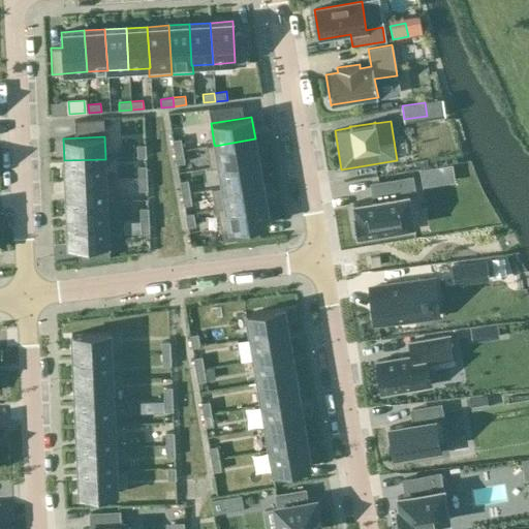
[(173,139),(175,152),(183,150),(181,138),(173,139)]
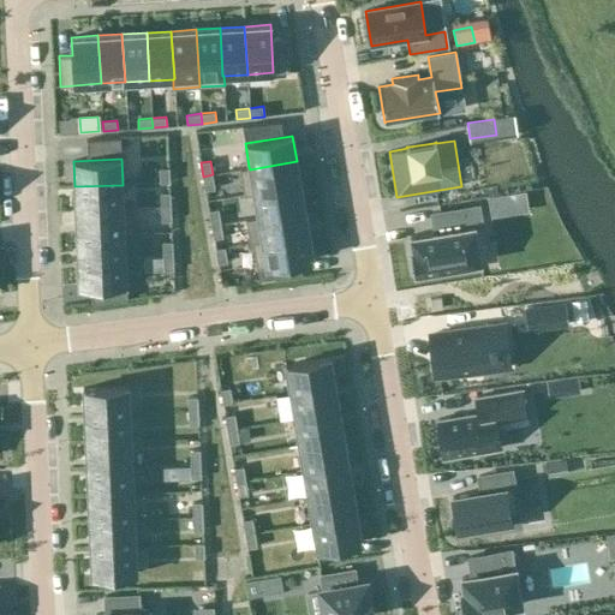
[(249,167),(240,169),(244,196),(254,195),(254,193),(300,185),(297,161),(250,169),(249,167)]
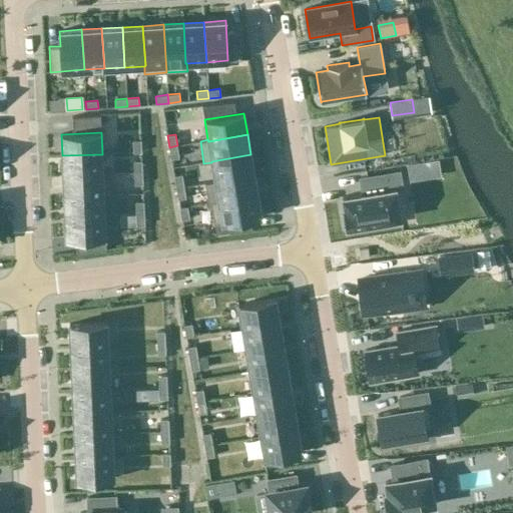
[(141,140),(133,140),(133,152),(141,152),(141,140)]
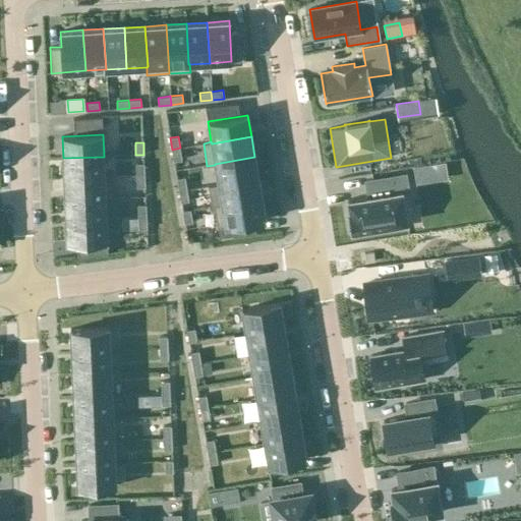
[(172,150),(174,162),(182,160),(180,148),(172,150)]
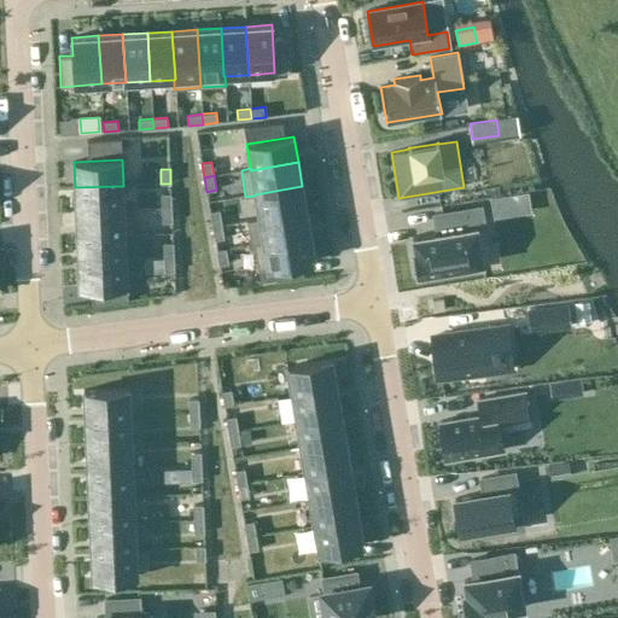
[(124,210),(124,209),(123,186),(75,187),(76,213),(124,210)]
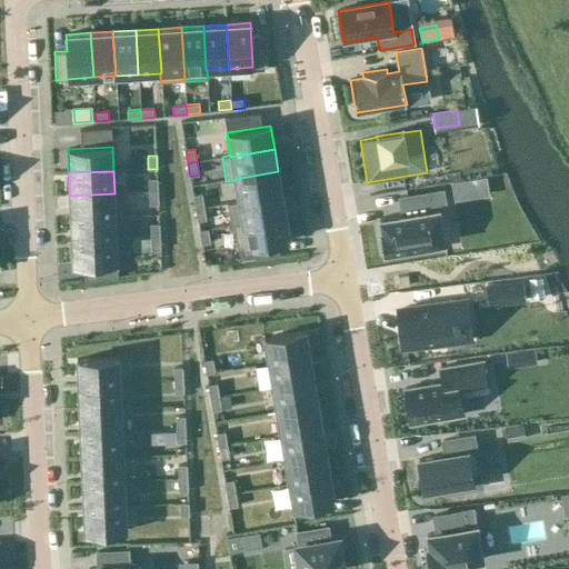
[(235,180),(238,201),(282,193),(278,171),(235,179),(235,180)]
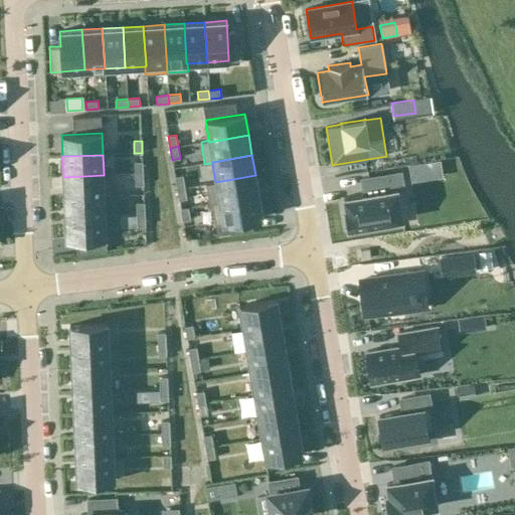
[(142,161),(134,162),(135,173),(143,173),(142,161)]
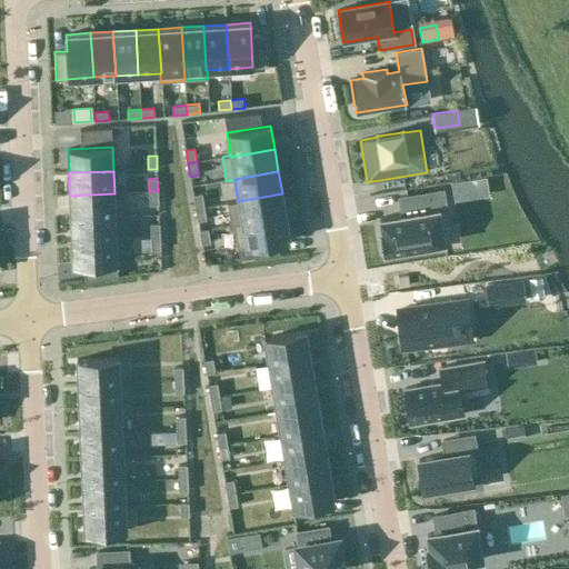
[(470,197),(468,179),(452,182),(456,199),(470,197)]
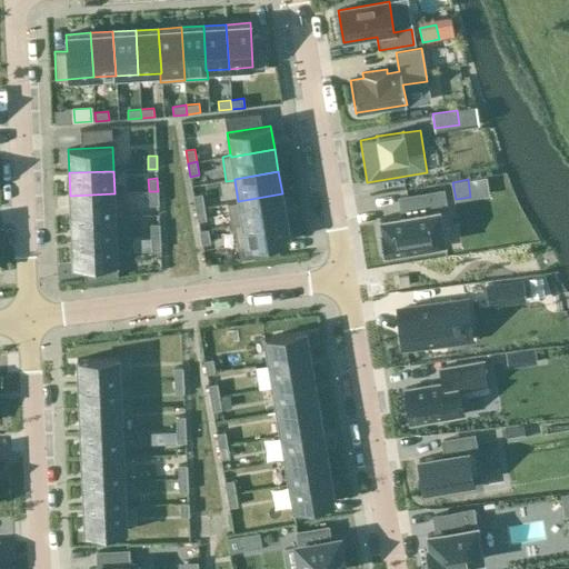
[(381,230),(379,231),(382,253),(417,247),(418,251),(439,248),(439,243),(445,242),(439,210),(446,209),(442,190),(399,197),(402,215),(379,218),(381,230)]
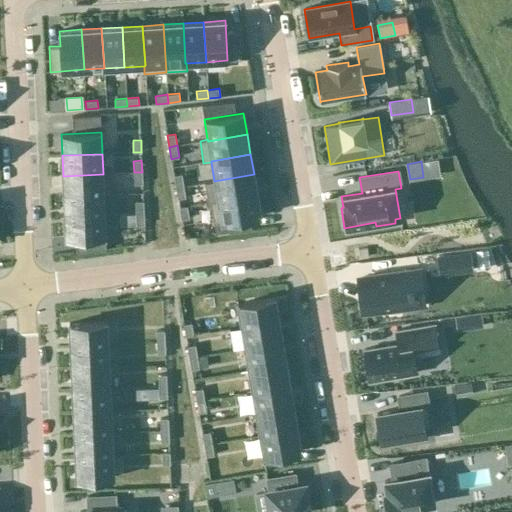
[(111,172),(103,173),(103,174),(63,176),(64,196),(103,194),(104,195),(112,195),(111,172)]
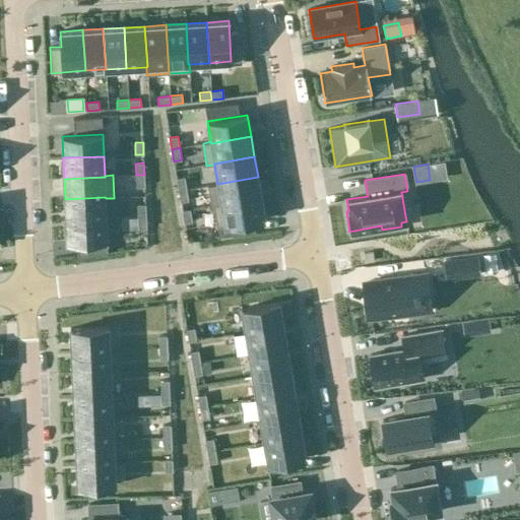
[(136,187),(144,187),(144,175),(136,175),(136,187)]
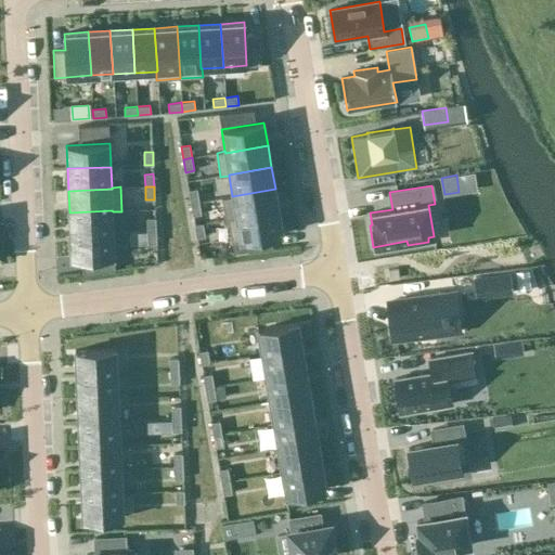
[(189,191),(191,203),(199,202),(196,189),(189,191)]
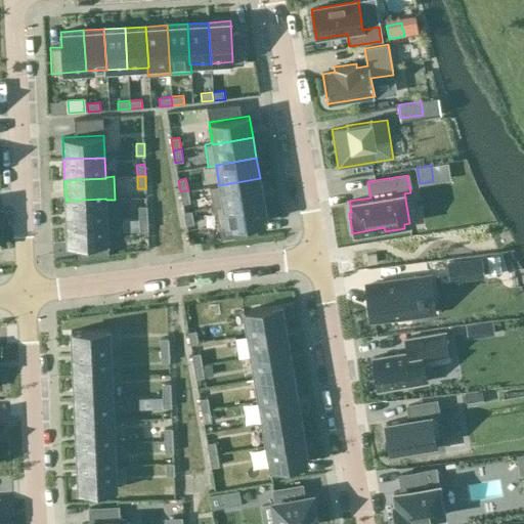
[(219,185),(223,205),(223,206),(263,199),(260,178),(219,185)]
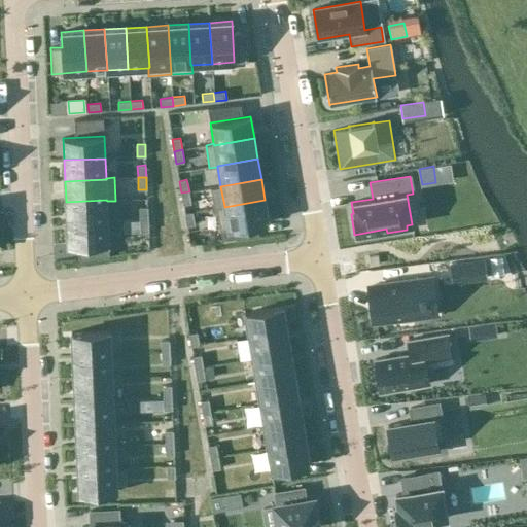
[(181,192),(183,205),(191,204),(189,191),(181,192)]
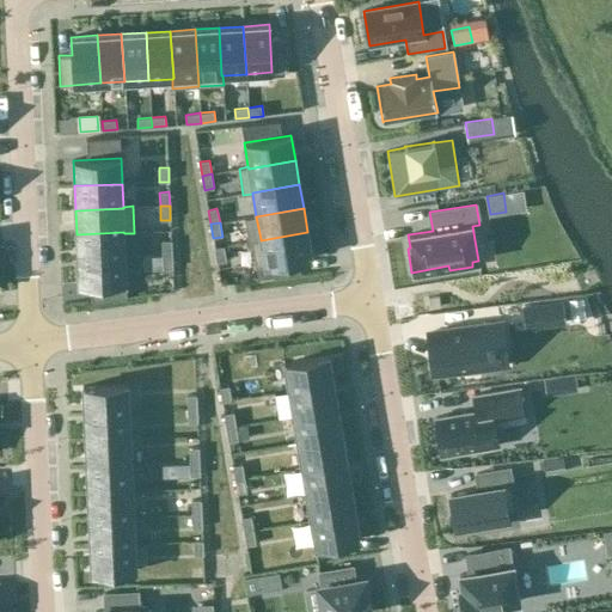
[(124,233),(123,232),(77,234),(77,258),(124,257),(124,233)]
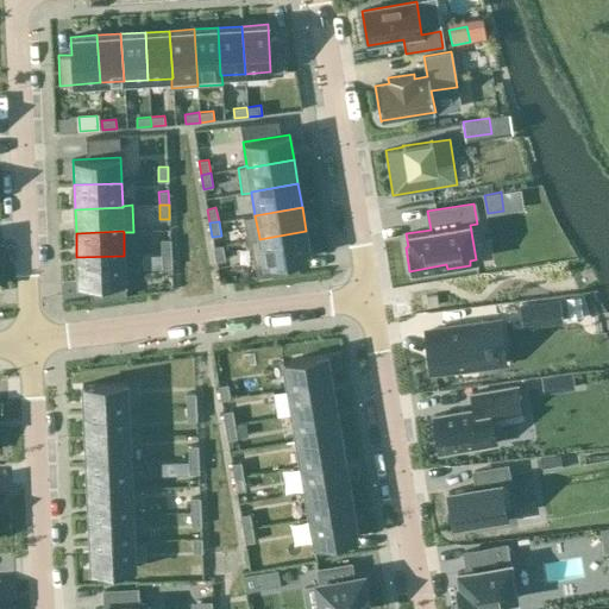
[(259,238),(250,239),(255,265),(269,263),(293,259),(311,256),(306,231),(259,239),(259,238)]
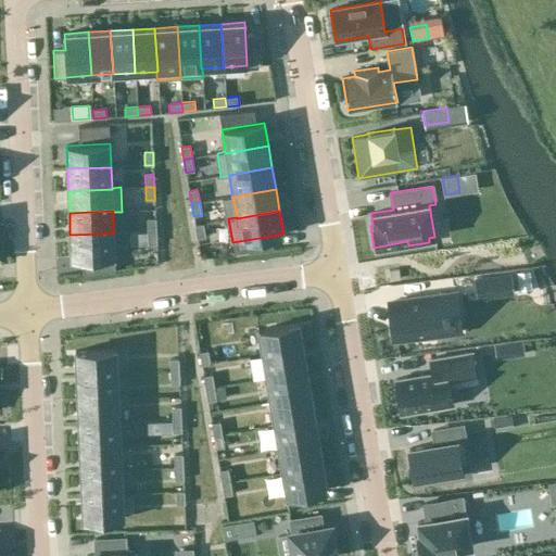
[(155,218),(147,218),(148,231),(156,231),(155,218)]
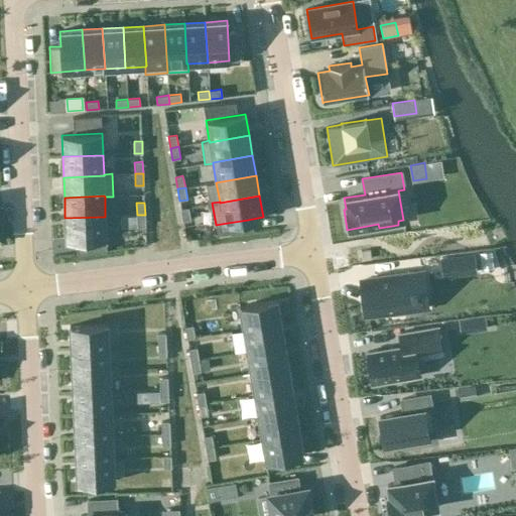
[(182,221),(190,220),(188,208),(180,209),(182,221)]
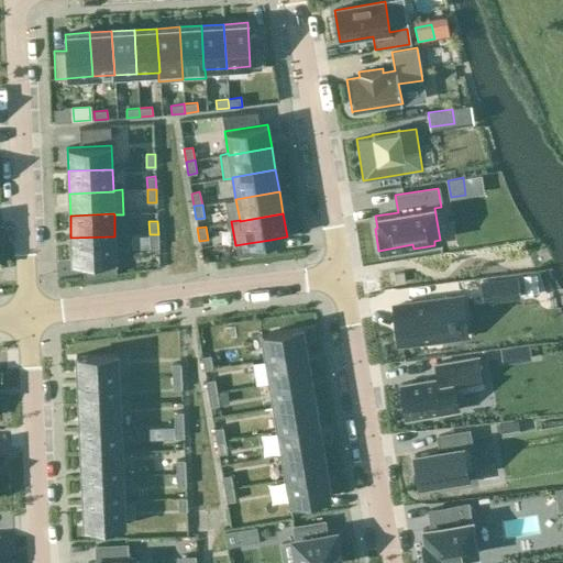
[(150,247),(158,247),(158,234),(150,234),(150,247)]
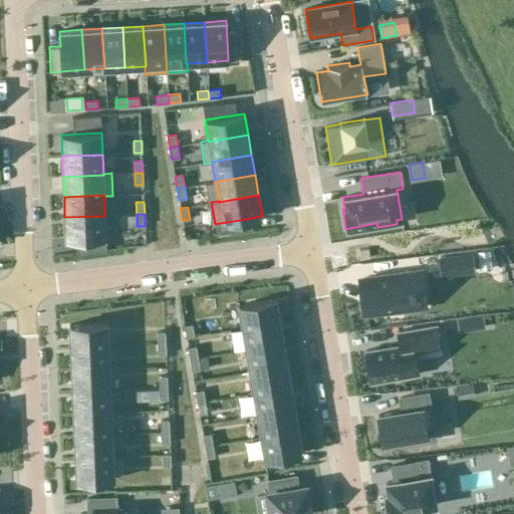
[(64,217),(65,239),(105,237),(104,216),(64,217)]
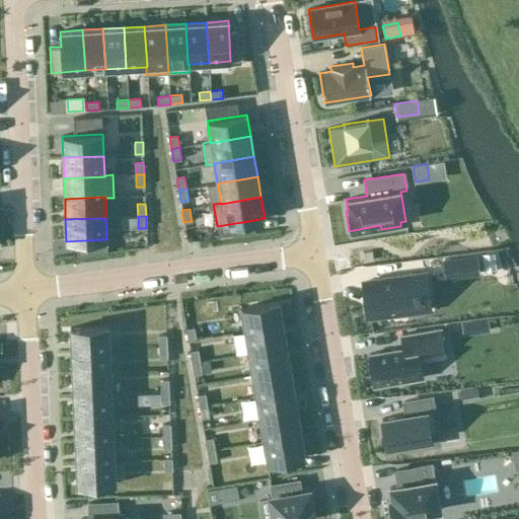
[(249,221),(229,224),(231,236),(250,232),(249,221)]
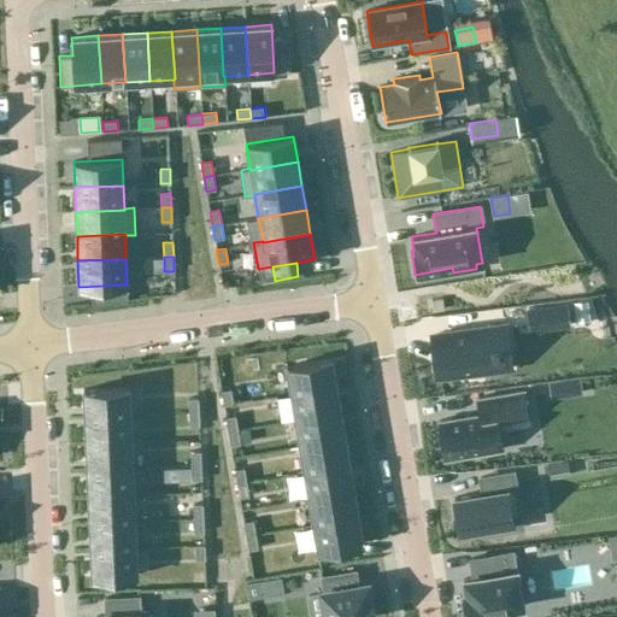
[(566,306),(528,311),(530,329),(569,324),(566,306)]
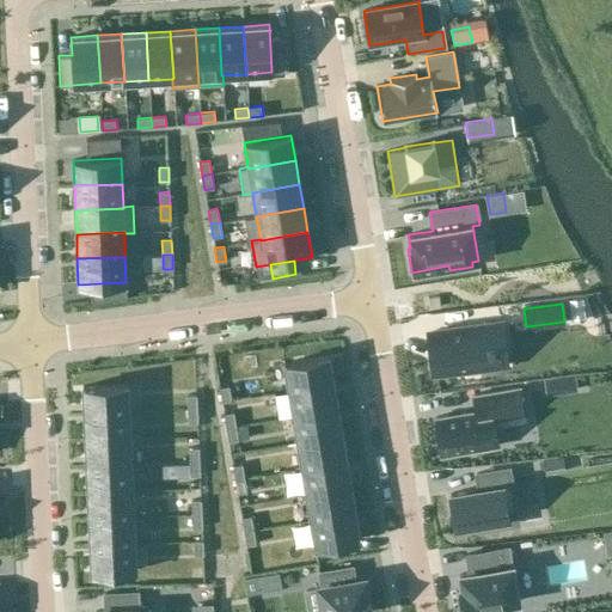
[(488,326),(426,334),(432,373),(494,366),(488,326)]
